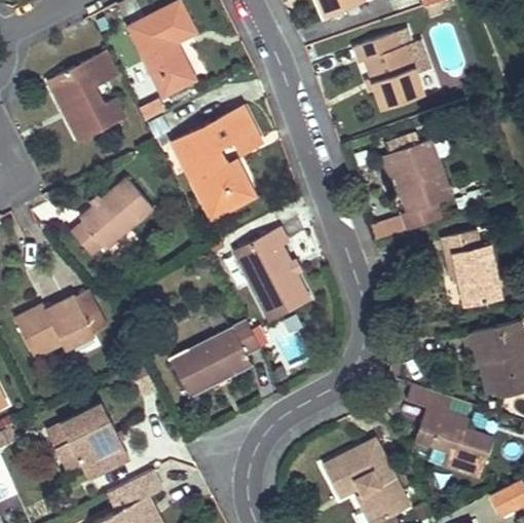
[(315,0),(326,21),(366,3),(364,0),(315,0)]
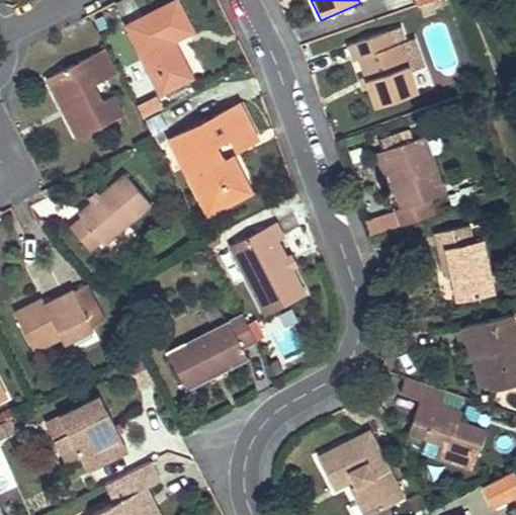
[(191,32),(175,2),(125,28),(160,95),(191,79),(177,52),(170,56),(166,46),(172,43),(191,32)]
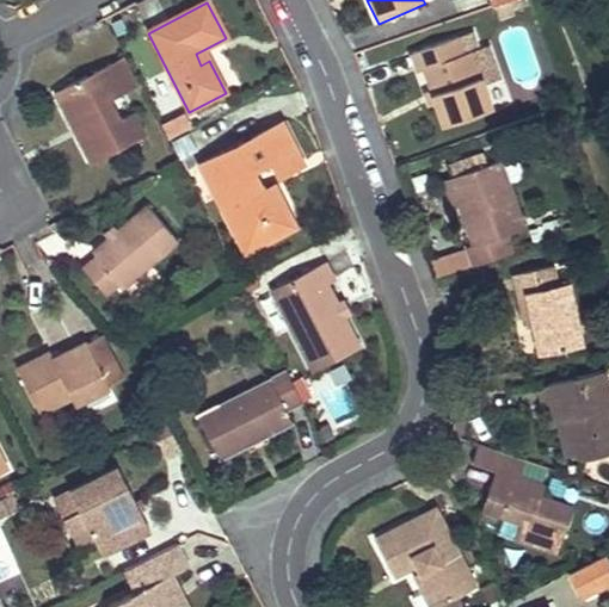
[(472,32),(411,53),(417,70),(424,68),(431,90),(437,104),(446,127),(491,111),(480,85),(498,79),(487,45),(477,49),(472,32)]
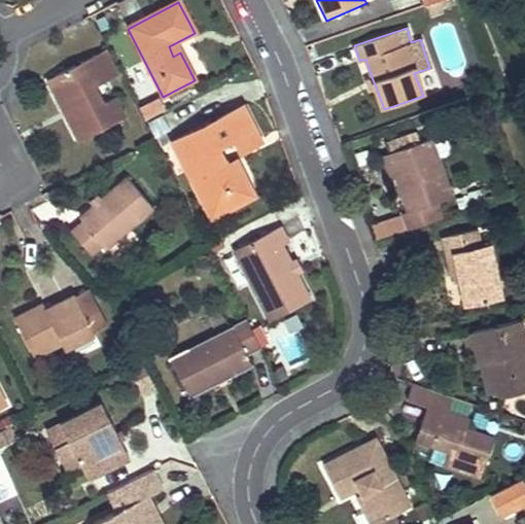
[(180,53),(175,43),(169,46),(173,57),(180,53)]
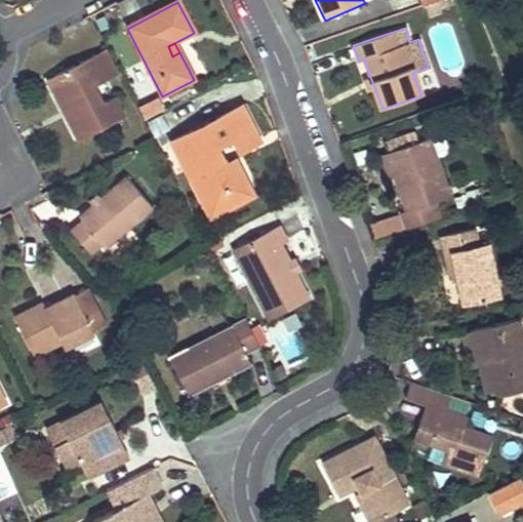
[(120,74),(108,50),(95,56),(108,81),(120,74)]
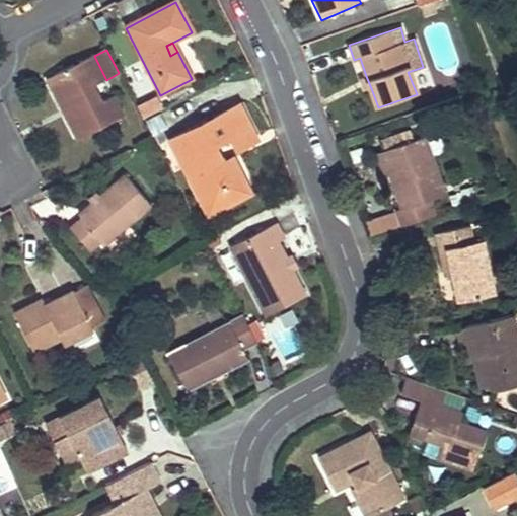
[(106,80),(94,56),(78,64),(81,71),(76,74),(72,67),(53,76),(59,88),(52,92),(62,113),(69,108),(74,119),(67,122),(76,141),(123,118),(112,96),(99,102),(91,87),(106,80)]
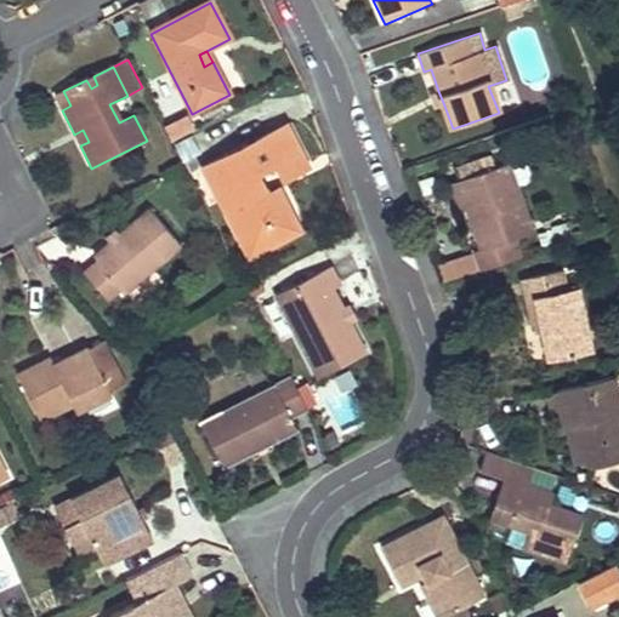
[(97,85),(94,76),(86,80),(91,89),(97,85)]
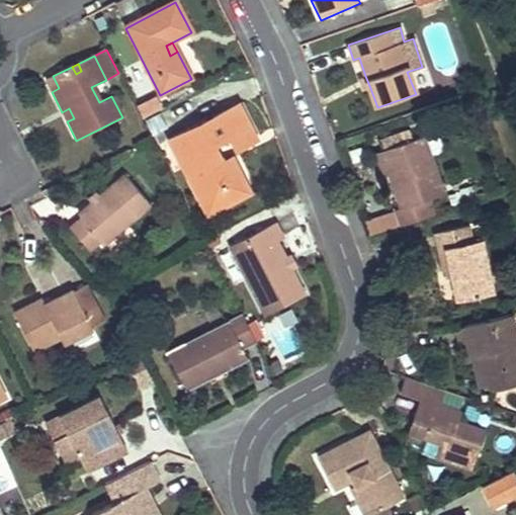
[(59,88),(53,76),(46,80),(52,92),(59,88)]
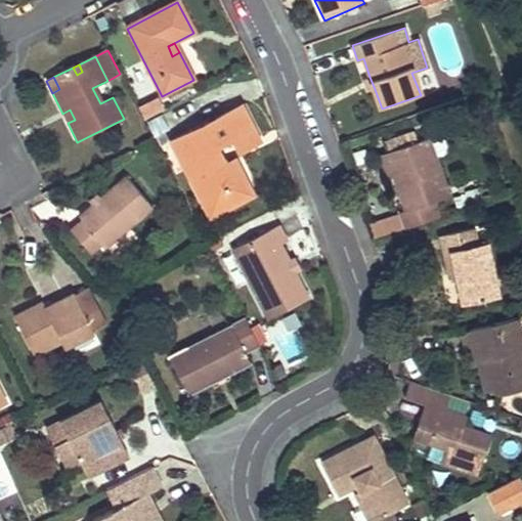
[(375,89),(370,77),(364,79),(368,91),(375,89)]
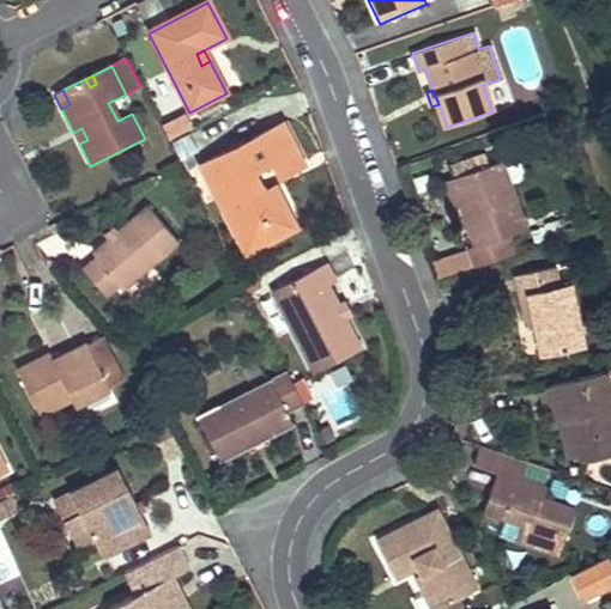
[(167,139),(188,129),(182,116),(161,125),(167,139)]
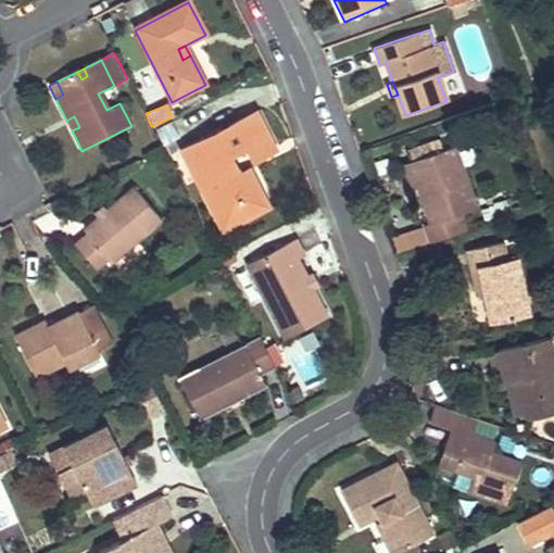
[(275,151),(255,114),(181,151),(200,190),(209,186),(230,229),(262,215),(251,195),(262,190),(251,171),(239,175),(229,156),(246,148),(253,161),(275,151)]
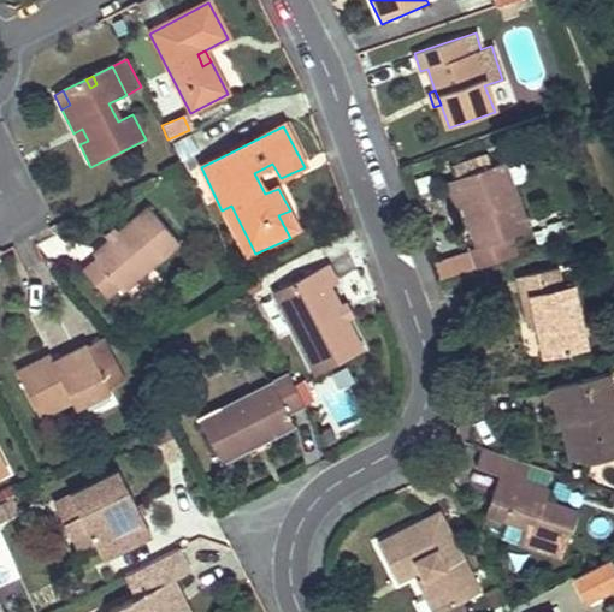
[(88,141),(82,129),(74,134),(80,144),(88,141)]
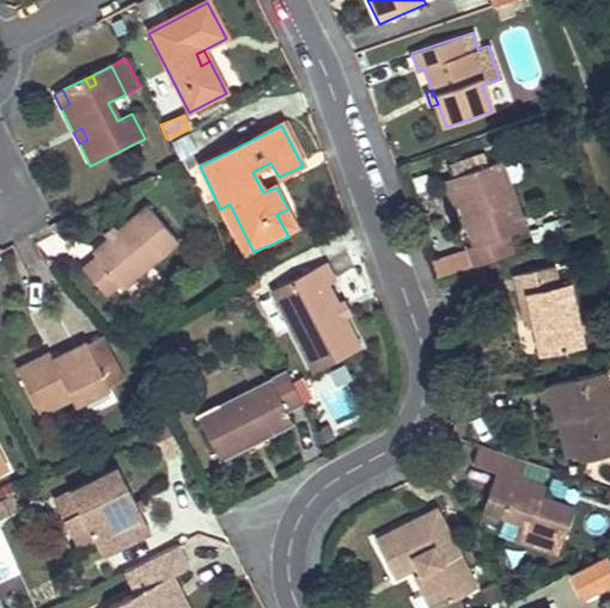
[(449,167),(453,180),(476,172),(471,159),(449,167)]
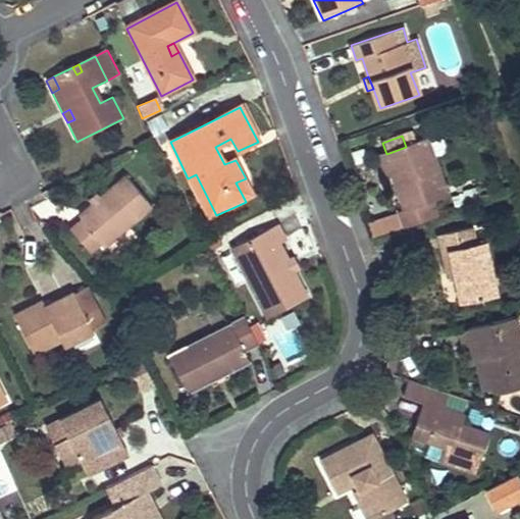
[(445,199),(424,141),(406,147),(386,154),(383,156),(392,176),(404,211),(398,213),(403,228),(434,217),(429,204),(445,199)]
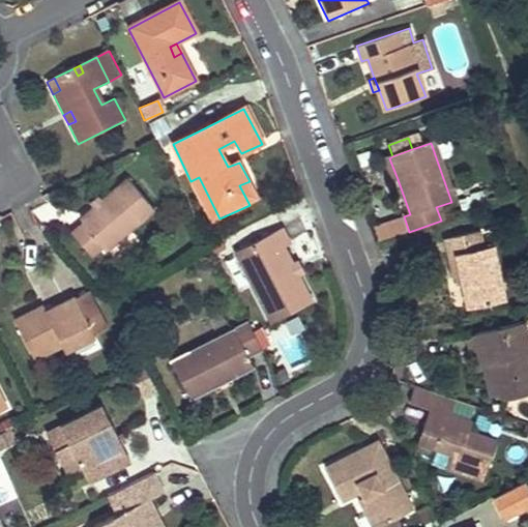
[(398,179),(389,158),(382,160),(389,182),(398,179)]
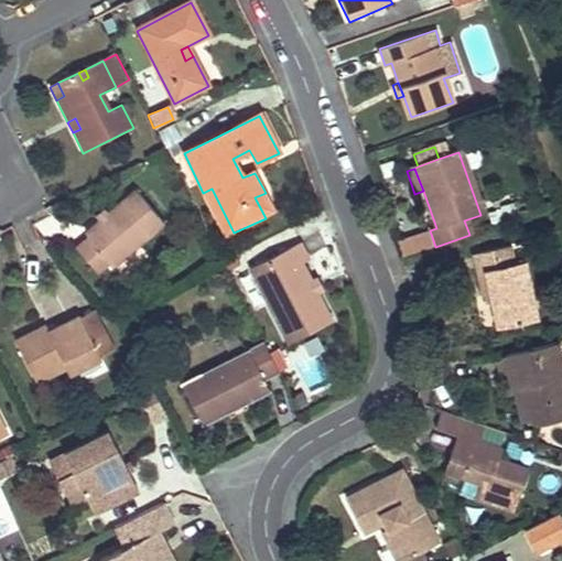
[(212,189),(203,193),(225,237),(234,233),(212,189)]
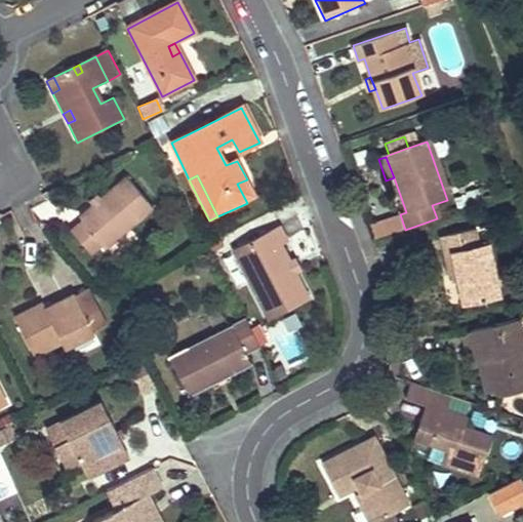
[(154,207),(129,176),(102,199),(93,205),(80,216),(82,217),(70,228),(91,253),(104,243),(107,247),(154,207)]
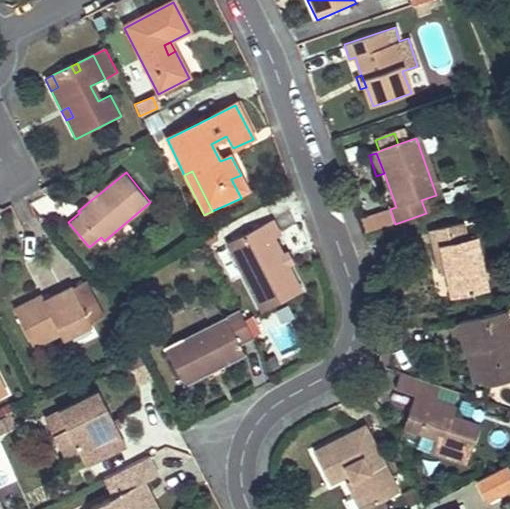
[(231,179),(241,198),(250,192),(241,175),(231,179)]
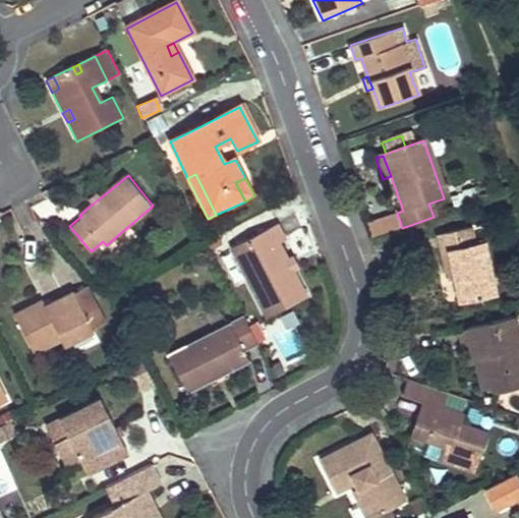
[(88,197),(93,204),(101,197),(96,191),(88,197)]
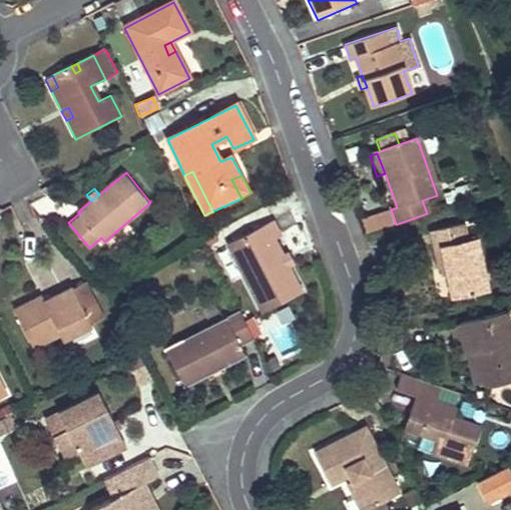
[(274,220),(253,230),(291,300),(303,293),(289,267),(285,258),(275,239),(282,235),(274,220)]
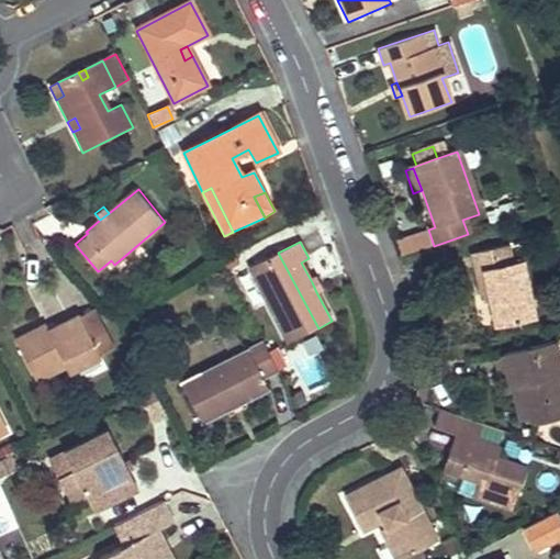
[(501,248),(463,256),(468,277),(477,275),(482,302),(488,330),(523,322),(512,265),(504,266),(501,248)]
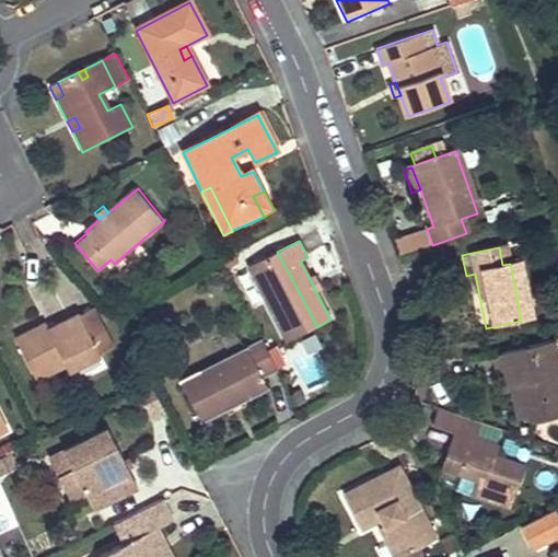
[(317,327),(277,252),(251,265),(289,341),(317,327)]
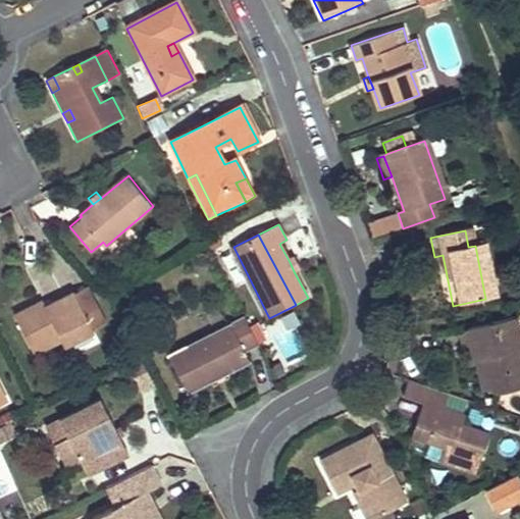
[(443,255),(434,257),(439,282),(448,280),(443,255)]
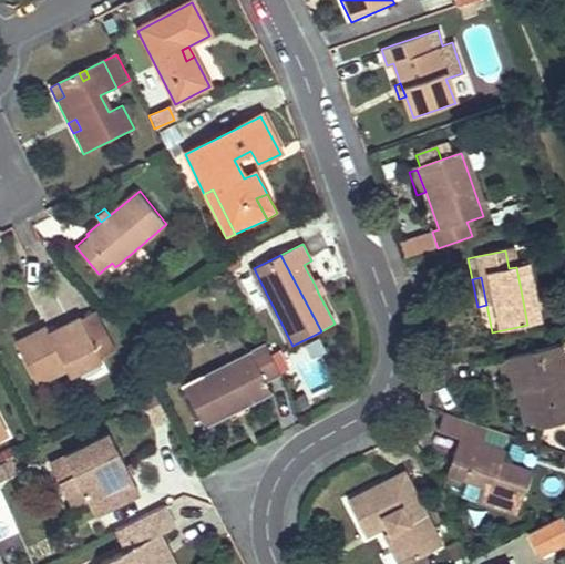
[(321,282),(315,285),(319,295),(326,291),(321,282)]
